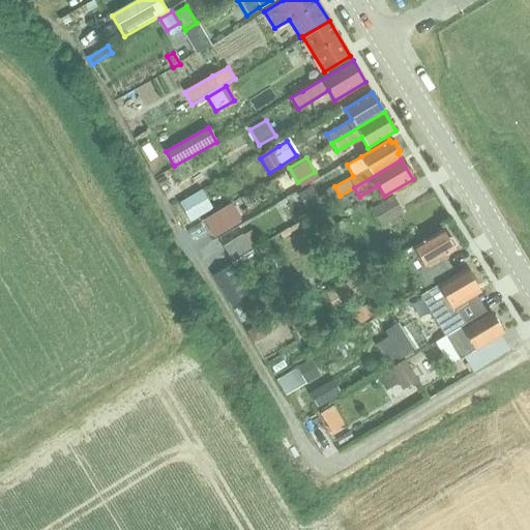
[(165,176),(156,181),(162,188),(170,183),(165,176)]
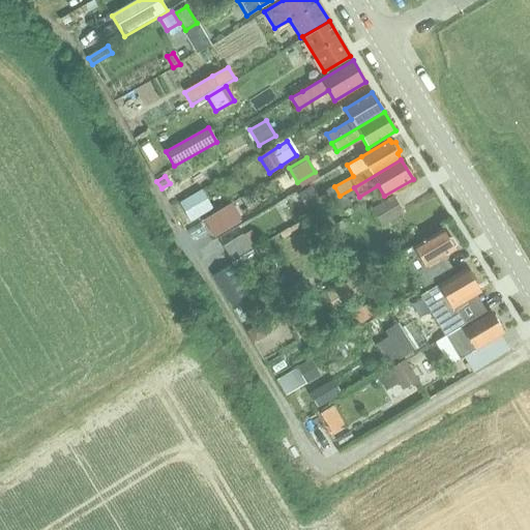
[(306,208),(320,200),(310,184),(297,193),(306,208)]
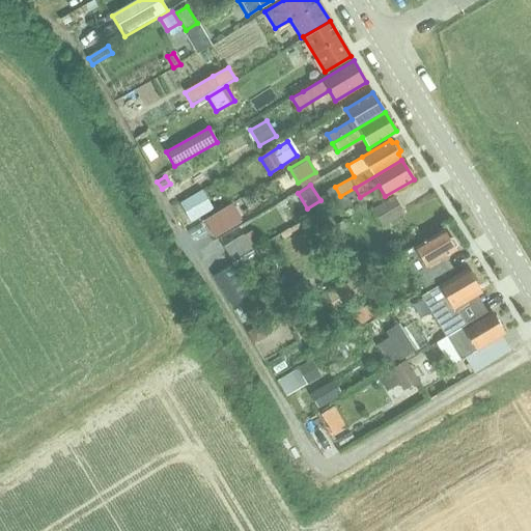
[(335,187),(326,193),(331,201),(340,196),(335,187)]
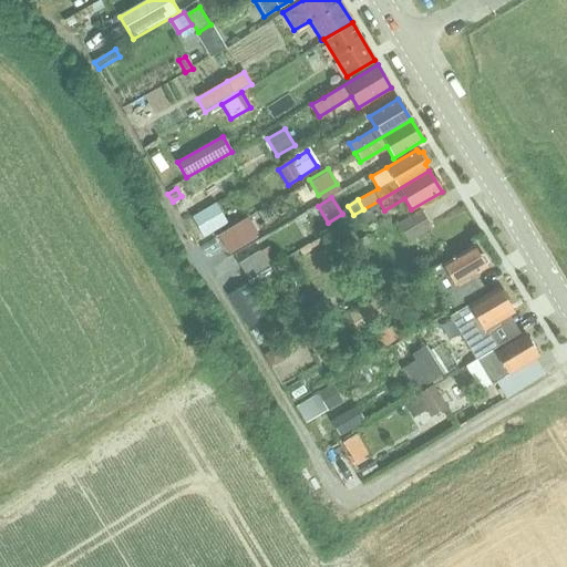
[(215,205),(192,218),(203,237),(227,224),(215,205)]
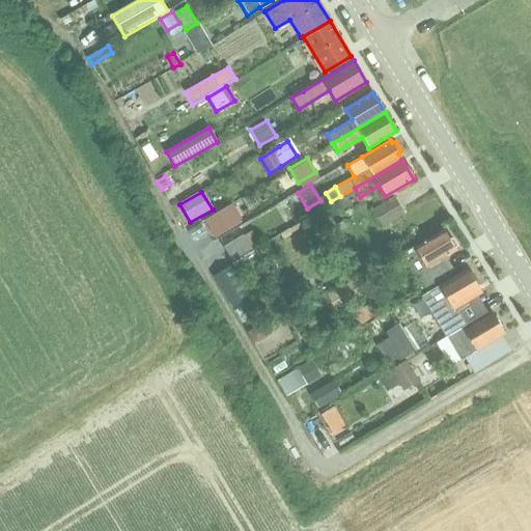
[(383,227),(404,214),(394,197),(372,211),(383,227)]
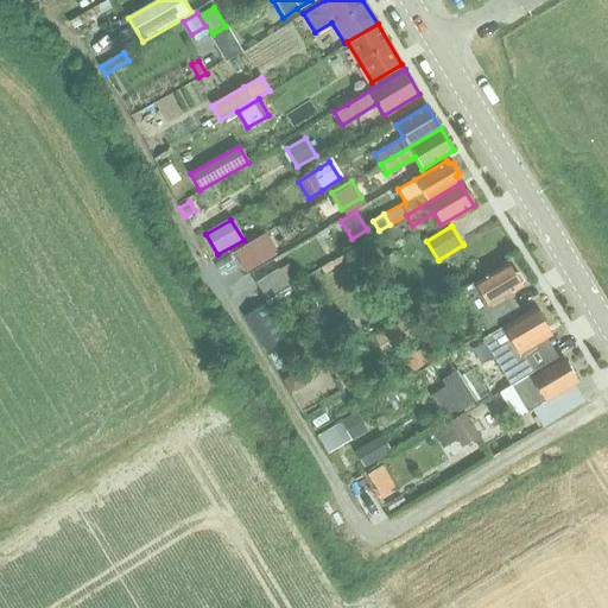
[(265,236),(238,253),(249,273),(277,255),(265,236)]
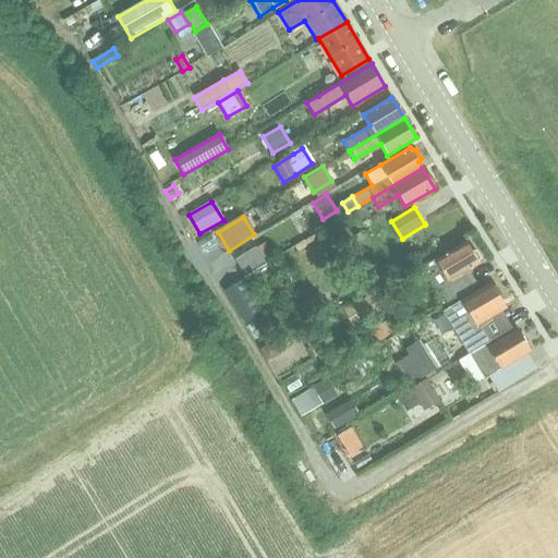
[(465,241),(422,266),(428,276),(441,268),(450,282),(436,290),(444,303),(476,283),(469,270),(478,264),(477,262),(480,258),(475,251),(471,251),(465,241)]
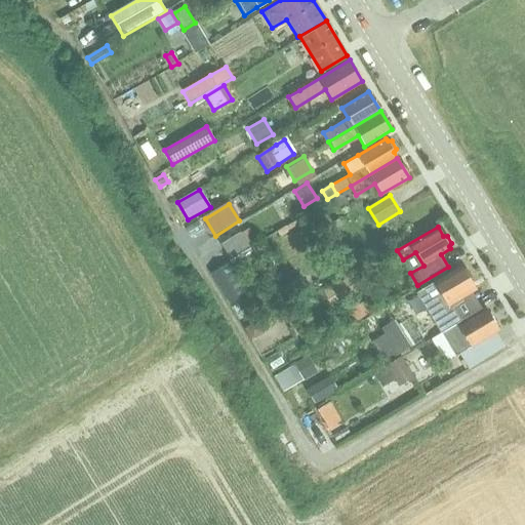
[(240,233),(220,244),(229,258),(248,247),(240,233)]
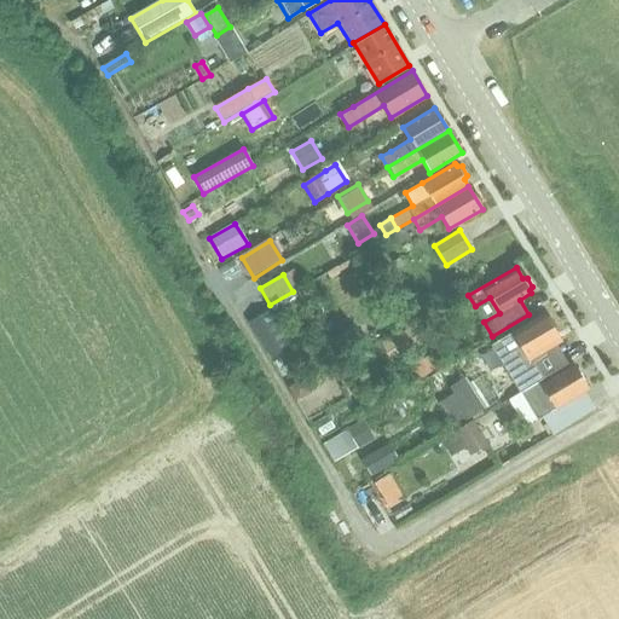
[(270,310),(248,323),(271,362),(293,347),(270,310)]
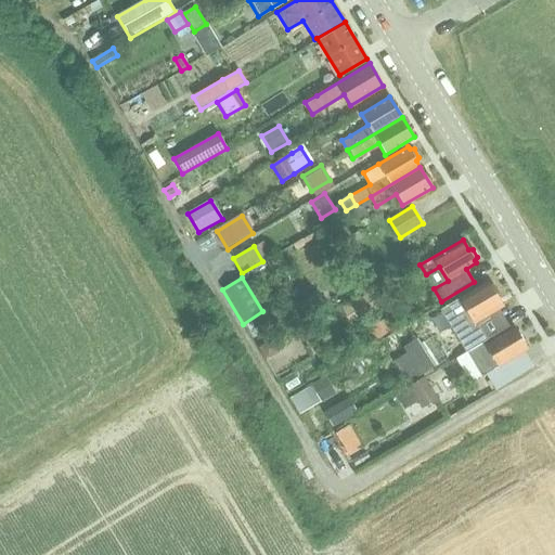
[(459,298),(441,308),(451,324),(467,350),(483,340),(487,338),(478,324),(489,318),(488,314),(502,306),(488,281),(459,298)]
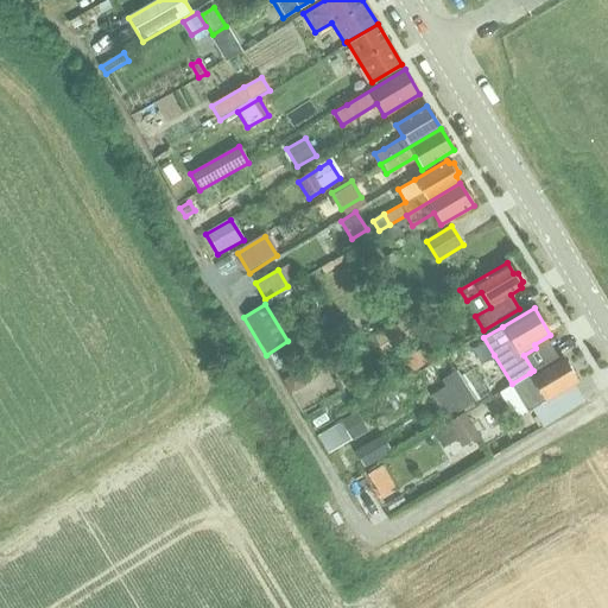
[(404,322),(385,333),(394,350),(413,340),(404,322)]
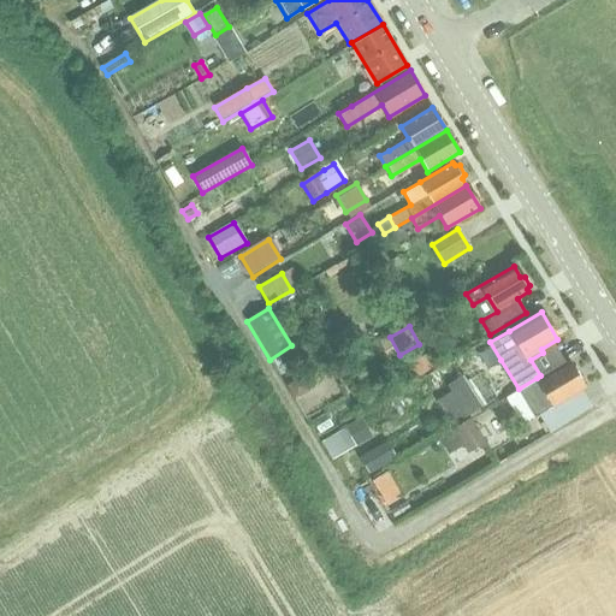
[(426,356),(408,367),(415,379),(434,368),(426,356)]
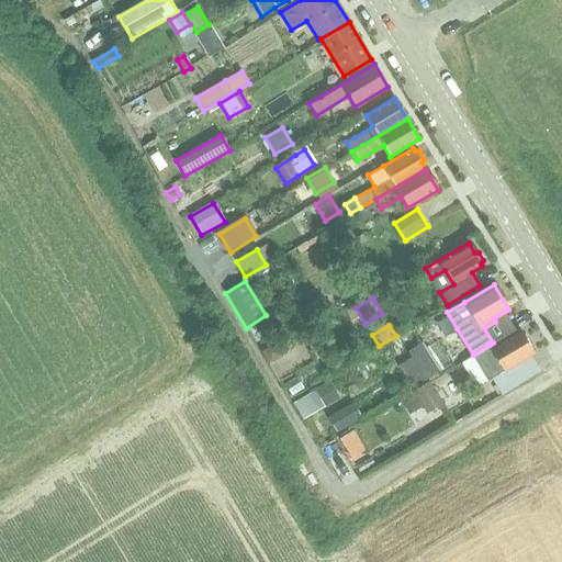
[(472,356),(461,362),(476,388),(487,381),(535,352),(521,330),(492,349),(490,345),(473,355),(472,356)]
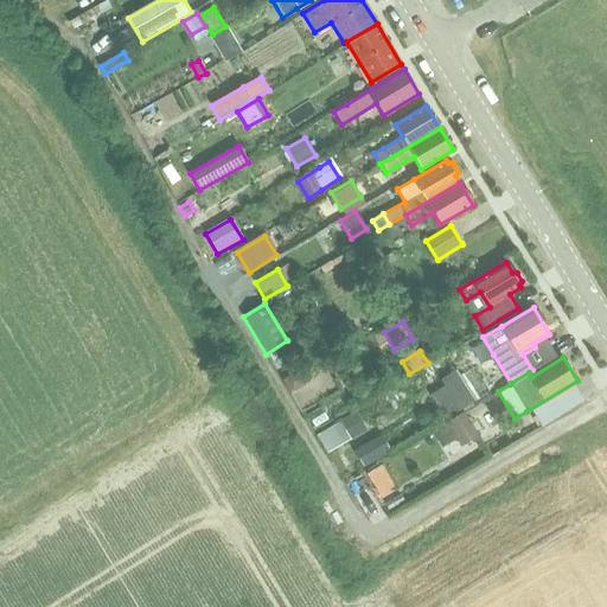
[(474,400),(455,369),(440,378),(443,384),(429,393),(443,417),(474,400)]
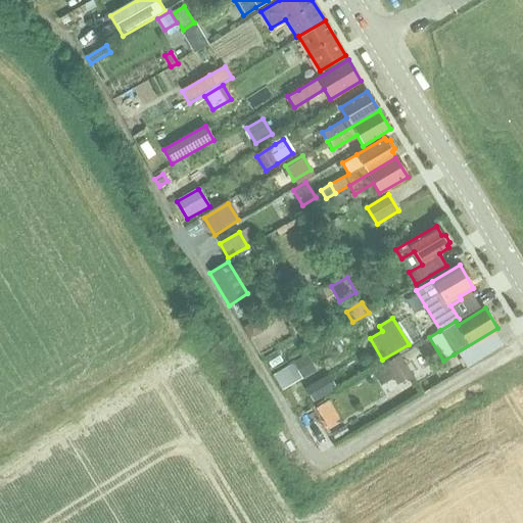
[(254,321),(242,329),(249,341),(262,333),(254,321)]
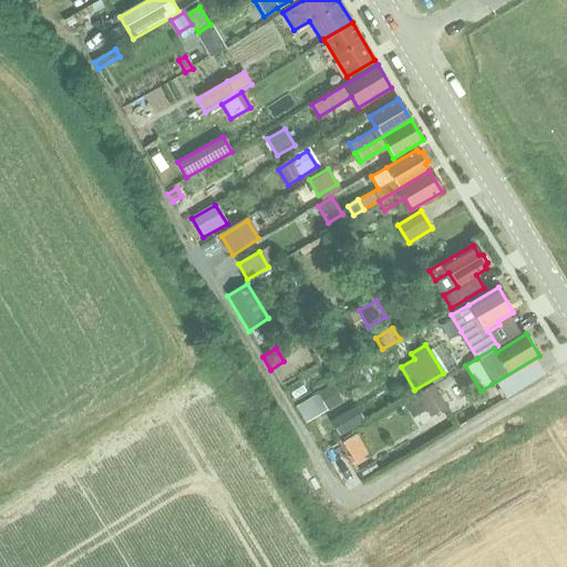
[(299,380),(287,388),(295,400),(307,392),(299,380)]
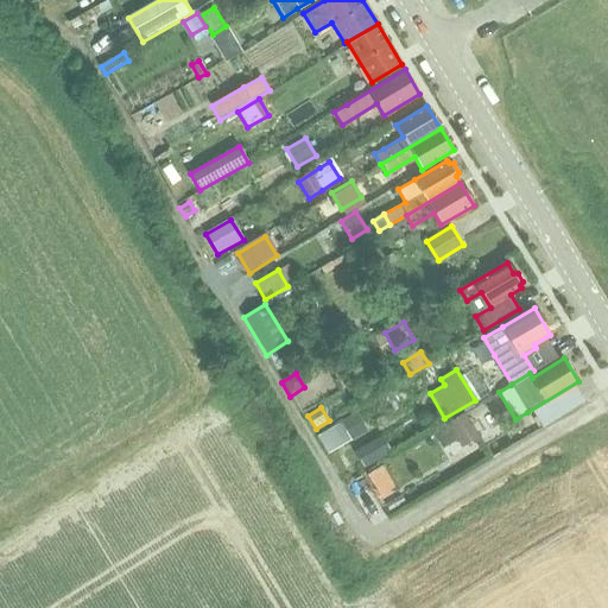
[(356,412),(339,423),(350,442),(368,432),(356,412)]
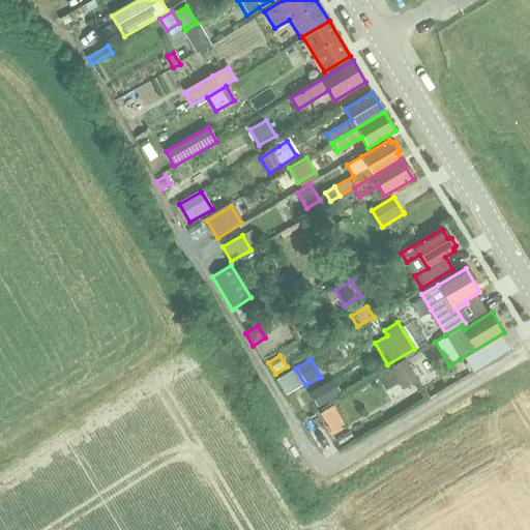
[(416,382),(404,361),(392,367),(404,388),(416,382)]
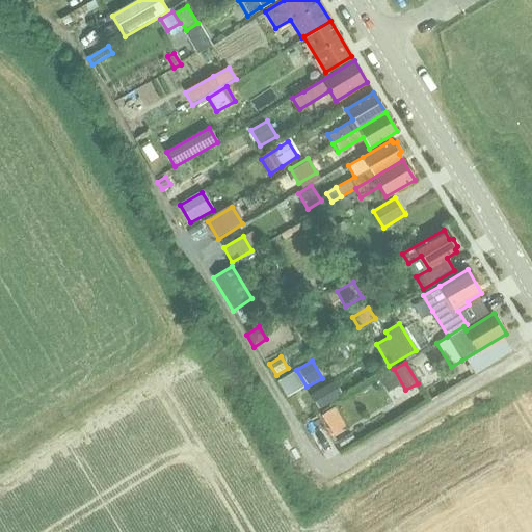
[(336,382),(312,397),(319,408),(342,394),(336,382)]
